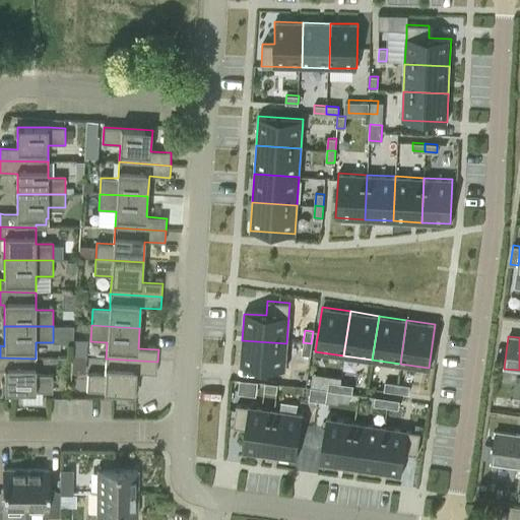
[(242,340),(240,367),(284,370),(286,343),(242,340)]
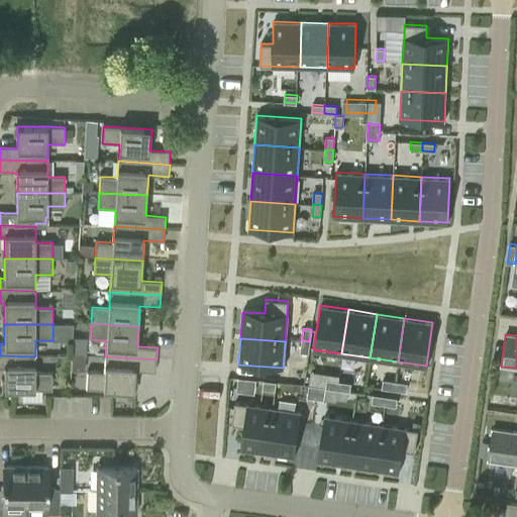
[(85,367),(86,339),(74,339),(74,367),(85,367)]
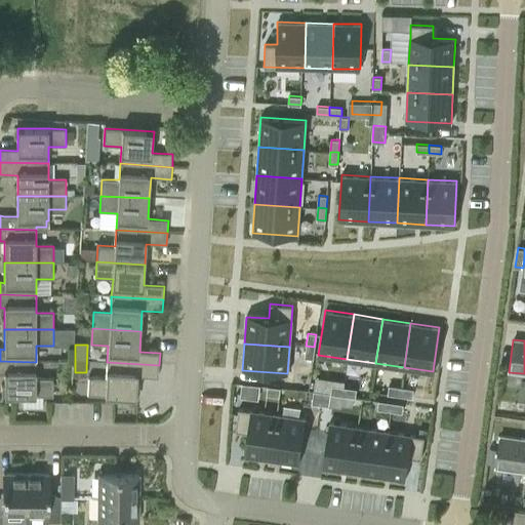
[(306,346),(305,358),(313,359),(314,347),(306,346)]
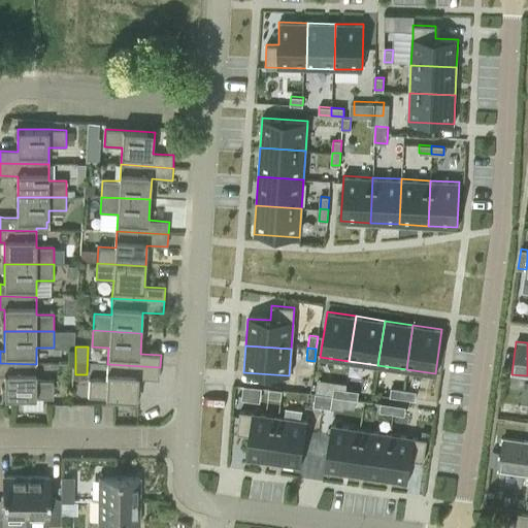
[(0,375),(4,376),(4,398),(36,398),(54,398),(54,381),(36,381),(36,364),(0,363),(0,375)]
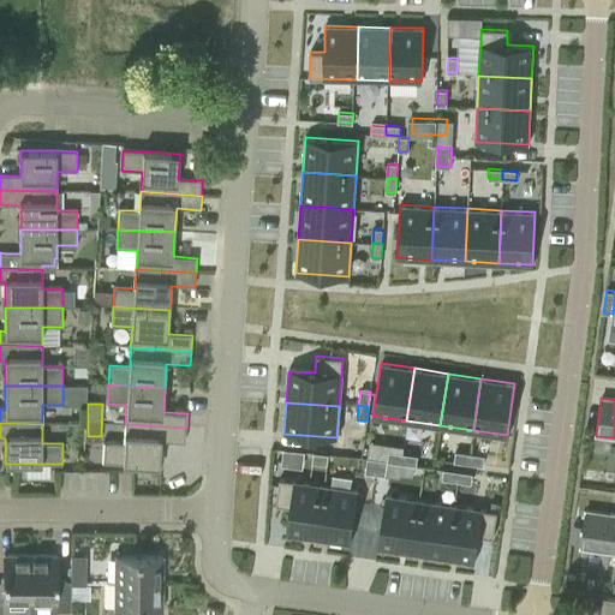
[(103,442),(102,463),(159,466),(161,441),(185,443),(186,428),(125,424),(124,443),(103,442)]
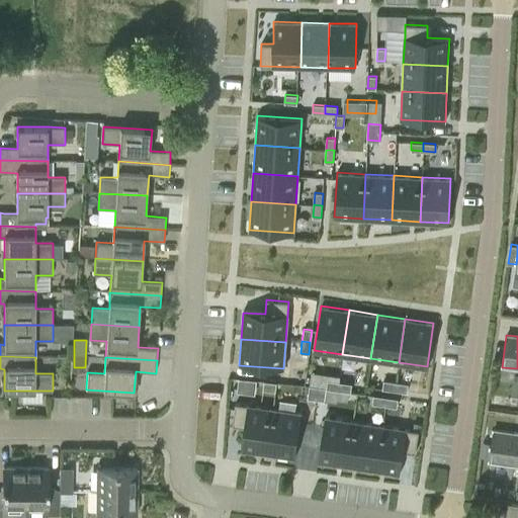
[(328,380),(326,389),(338,391),(339,382),(328,380)]
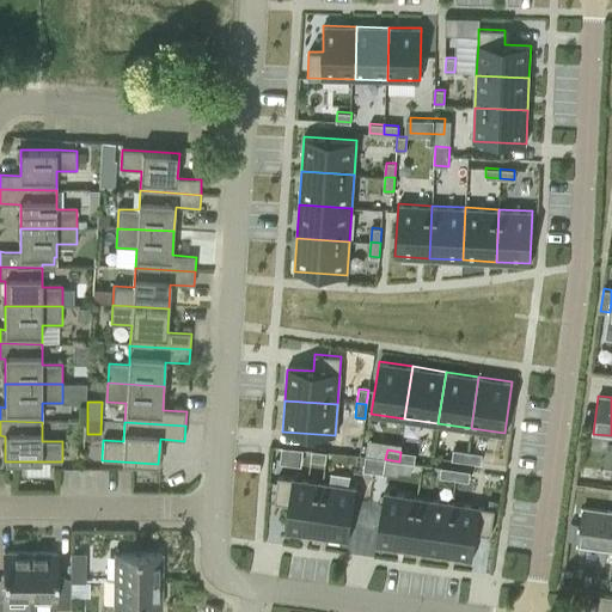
[(453,450),(452,459),(466,461),(467,452),(453,450)]
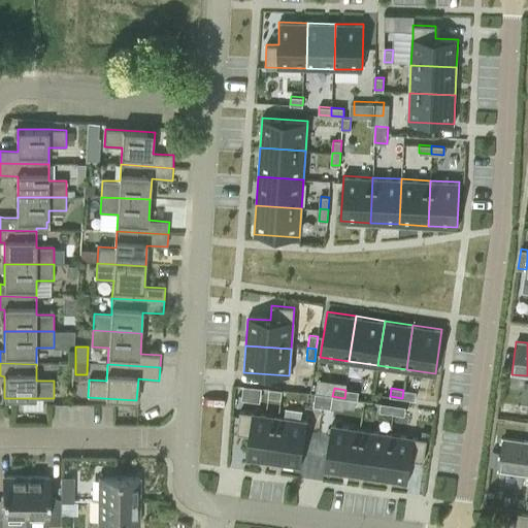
[(267,389),(266,397),(278,398),(279,390),(267,389)]
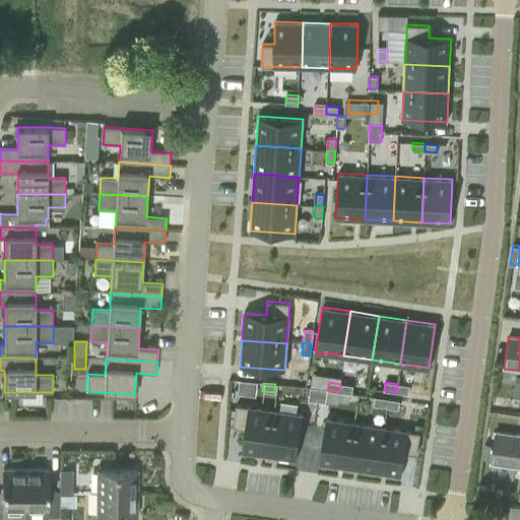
[(340,384),(339,392),(351,393),(352,385),(340,384)]
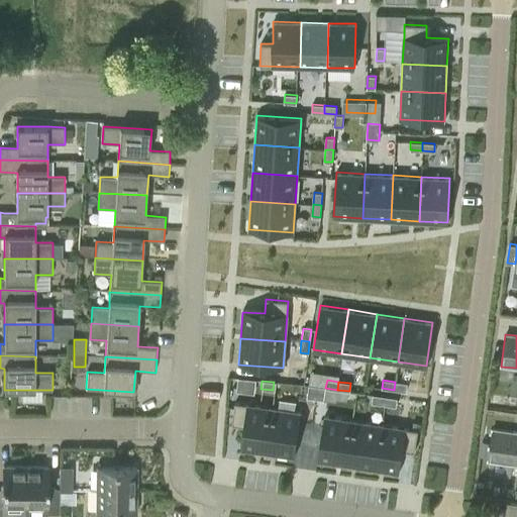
[(395,382),(394,390),(406,392),(407,384),(395,382)]
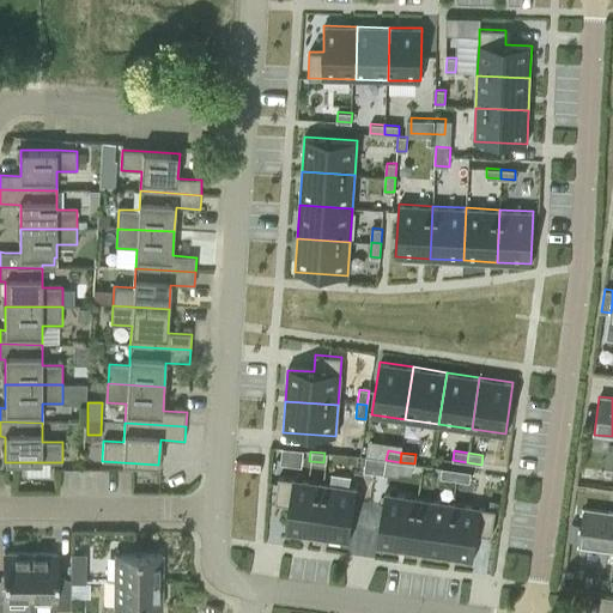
[(366,457),(364,472),(374,473),(376,459),(366,457)]
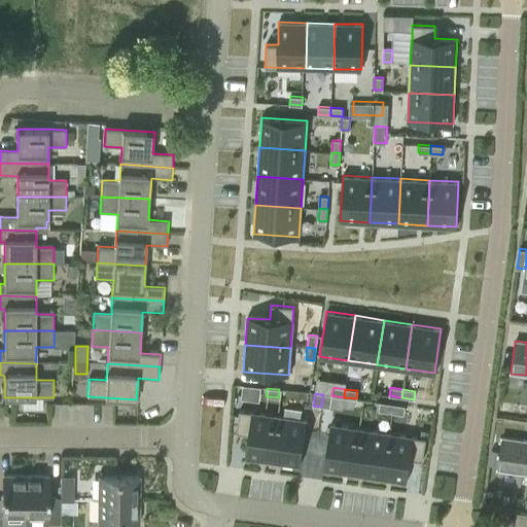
[(323,394),(321,407),(329,408),(331,395),(323,394)]
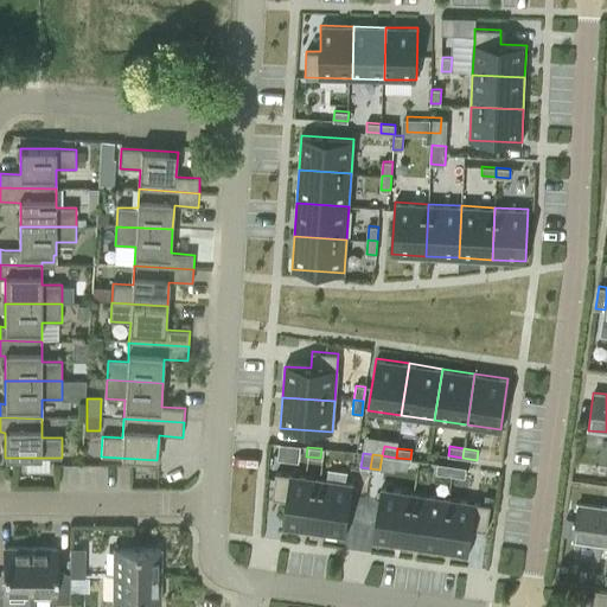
[(438,462),(436,472),(451,474),(452,465),(438,462)]
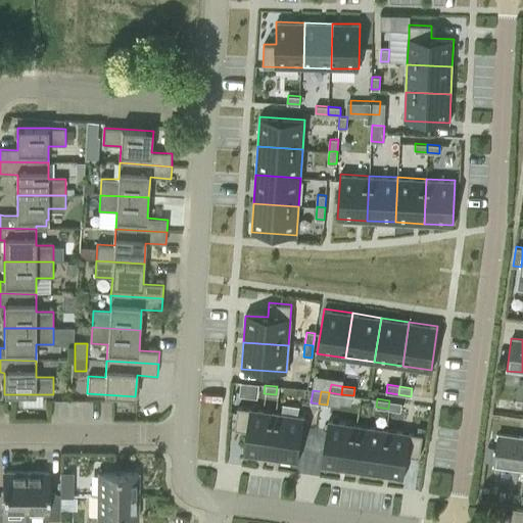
[(389,400),(388,409),(400,410),(401,402),(389,400)]
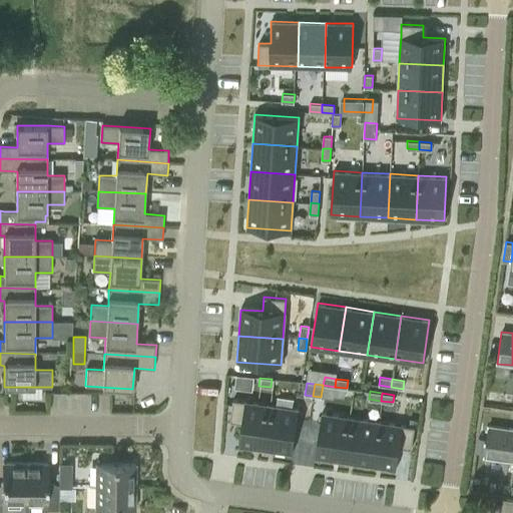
[(233,399),(229,423),(241,425),(238,445),(267,449),(273,405),(233,399)]
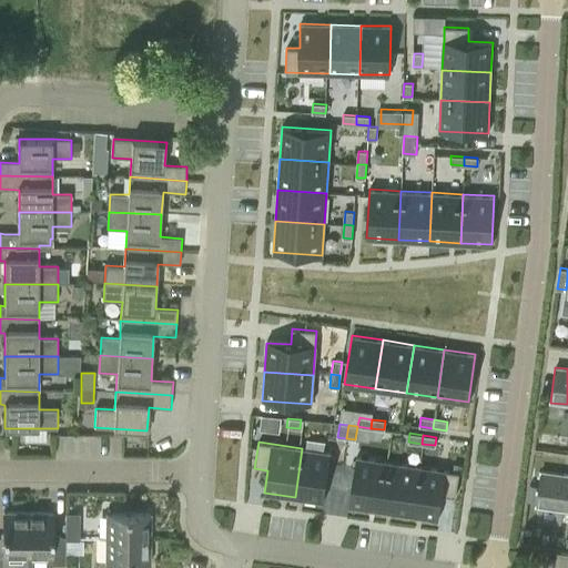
[(302,448),(295,497),(324,500),(331,453),(302,448)]
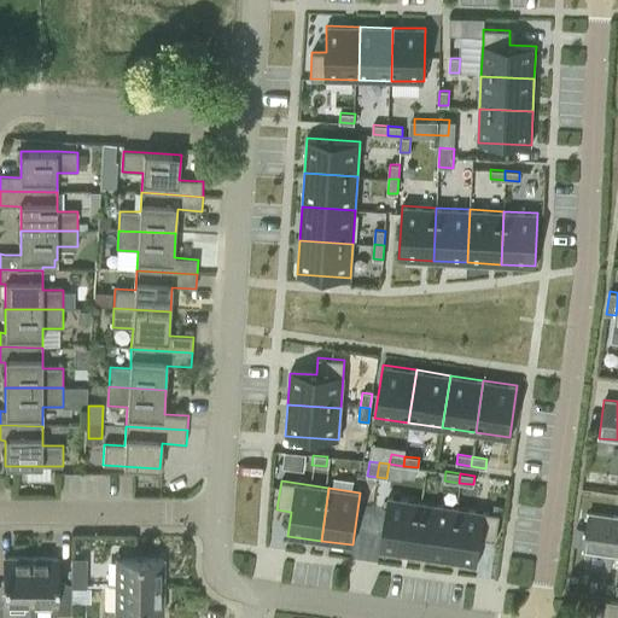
[(388,496),(380,549),(413,554),(420,502),(388,496)]
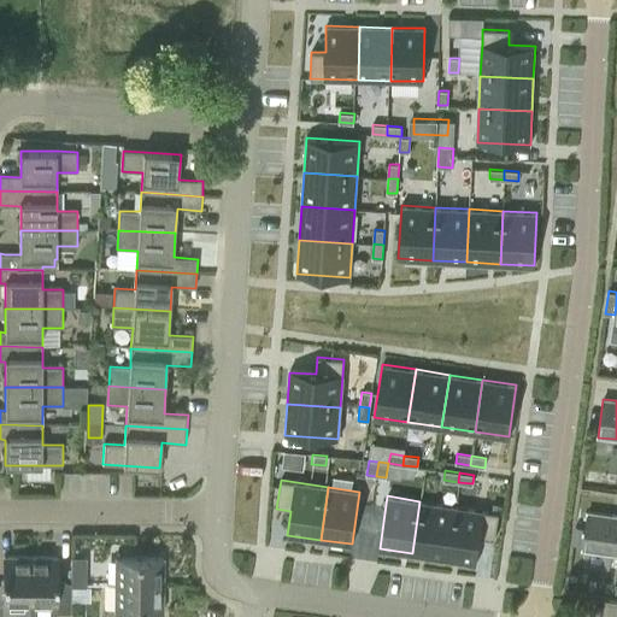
[(419,501),(412,553),(444,558),(452,506),(419,501)]
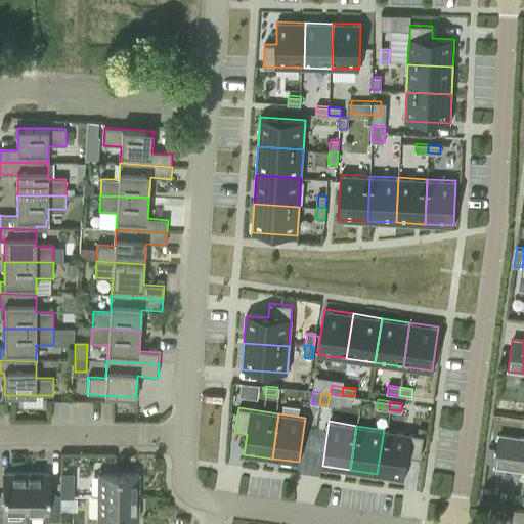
[(384,430),(377,474),(405,478),(408,457),(420,460),(424,435),(384,430)]
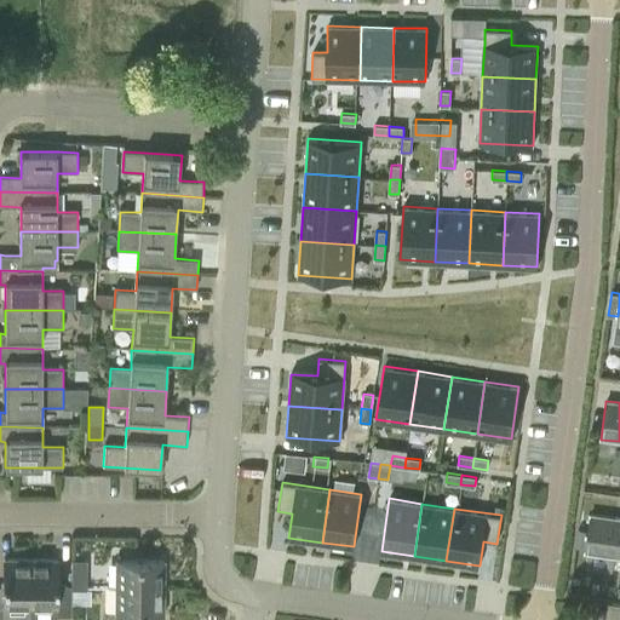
[(585,552),(619,557),(619,520),(590,516),(585,552)]
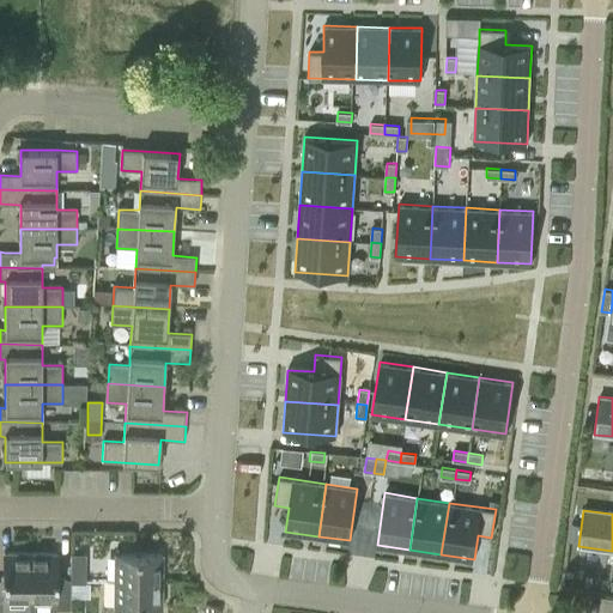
[(4,612),(5,611),(30,611),(30,554),(2,554),(2,581),(0,580),(0,612),(4,612)]
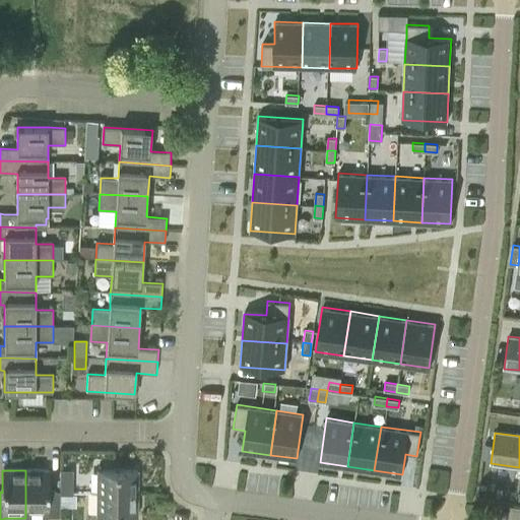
[(60,518),(60,496),(60,494),(48,494),(48,470),(25,470),(25,518),(24,519),(47,519),(48,517),(60,518)]
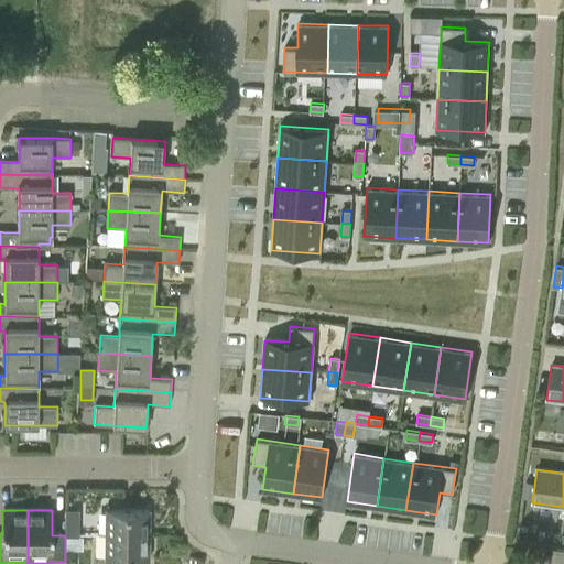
[(78,537),(78,510),(65,510),(65,535),(65,538),(78,537)]
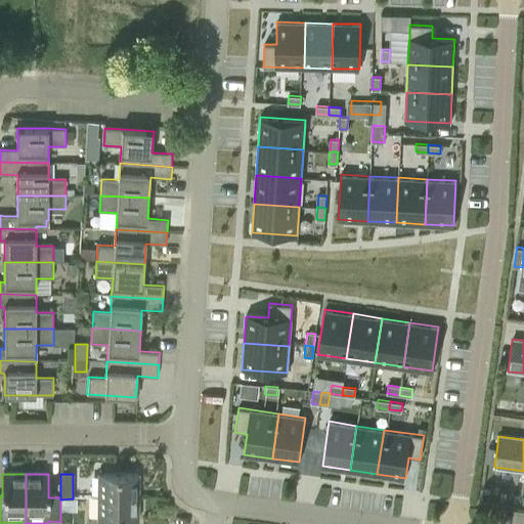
[(98,474),(97,497),(138,498),(139,475),(98,474)]
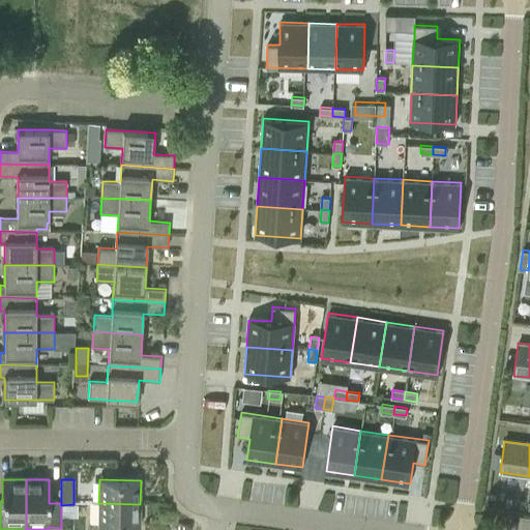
[(98,525),(91,525),(91,529),(119,529),(122,526),(140,527),(140,504),(98,503),(98,525)]
